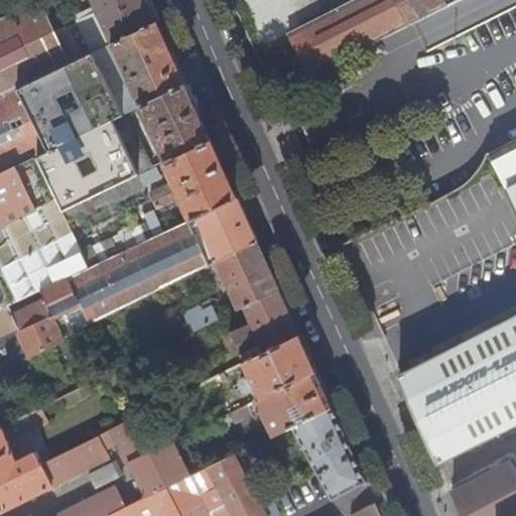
[(33,0),(0,16),(0,97),(17,89),(72,62),(42,0),(33,0)]
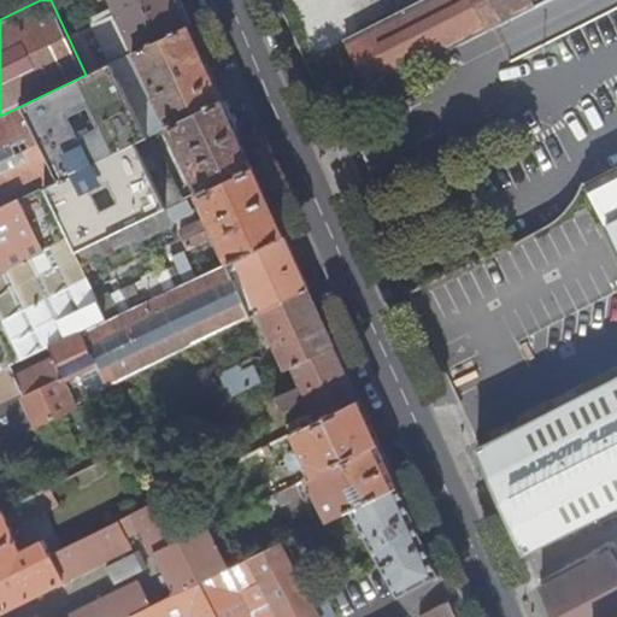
[(134,51),(189,25),(177,0),(110,0),(115,7),(106,11),(105,11),(89,18),(111,63),(134,51)]
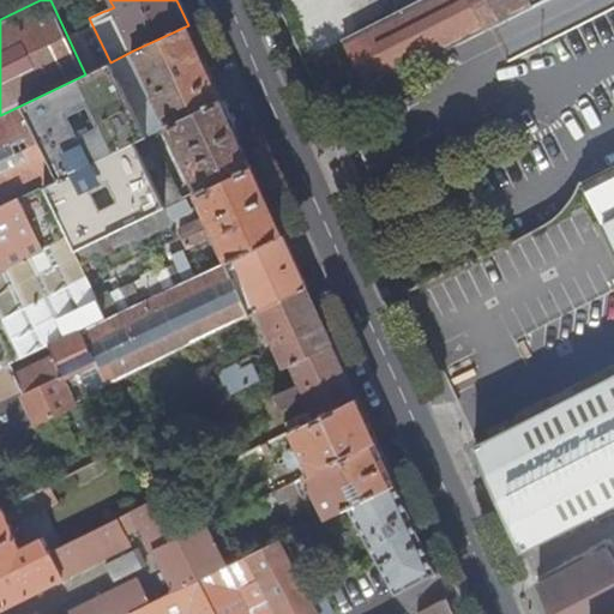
[(428,0),(348,40),(373,90),(547,0),(428,0)]
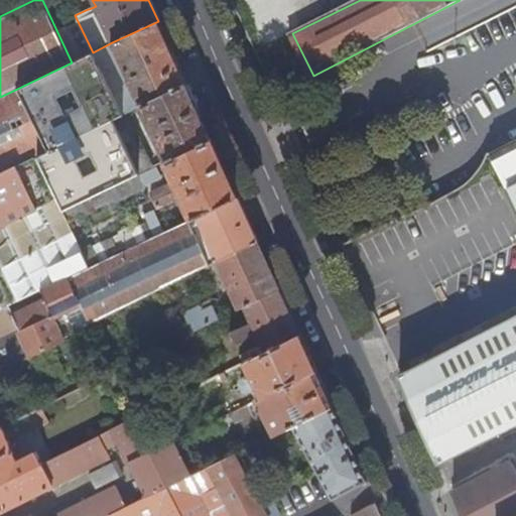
[(166,160),(211,138),(198,110),(185,82),(171,52),(158,21),(112,42),(140,104),(140,105),(149,125),(152,124),(158,137),(162,136),(164,142),(159,145),(166,160)]
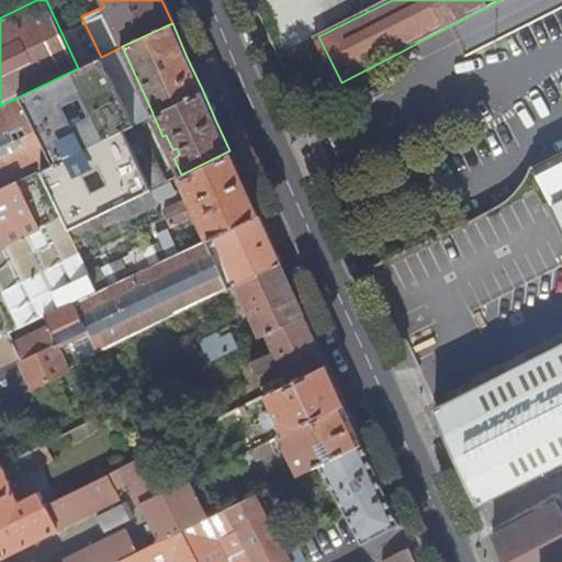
[(134,123),(153,114),(153,113),(122,46),(101,57),(133,123),(134,123)]
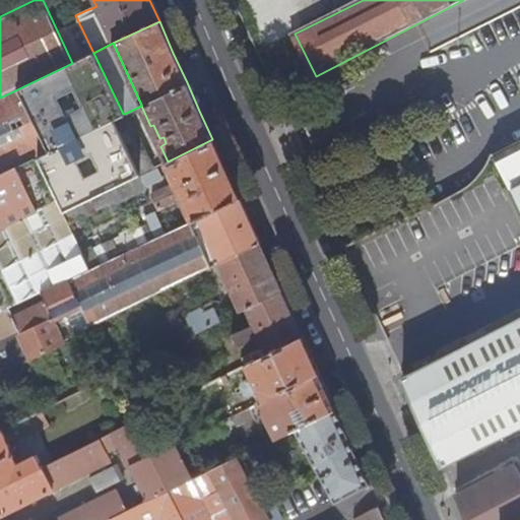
[(37,156),(63,212),(132,179),(151,170),(143,151),(131,156),(128,150),(140,145),(124,114),(123,114),(93,53),(72,63),(17,89),(48,150),(37,156)]
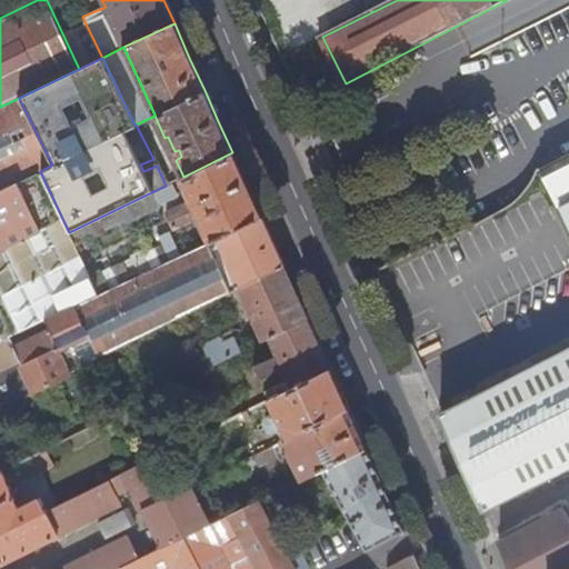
[(0,190),(40,171),(52,165),(19,98),(0,107),(0,190)]
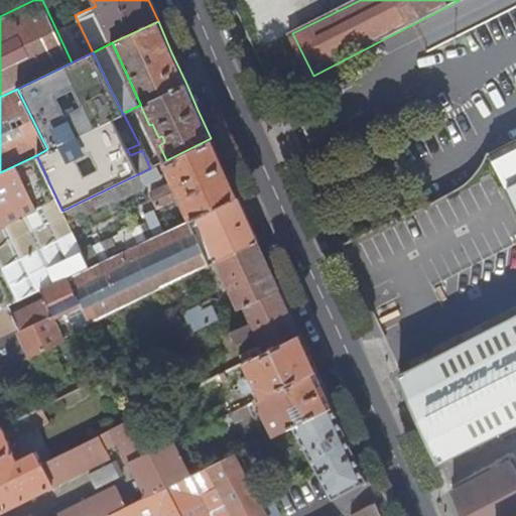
[(515,137),(495,149),(515,191),(515,137)]
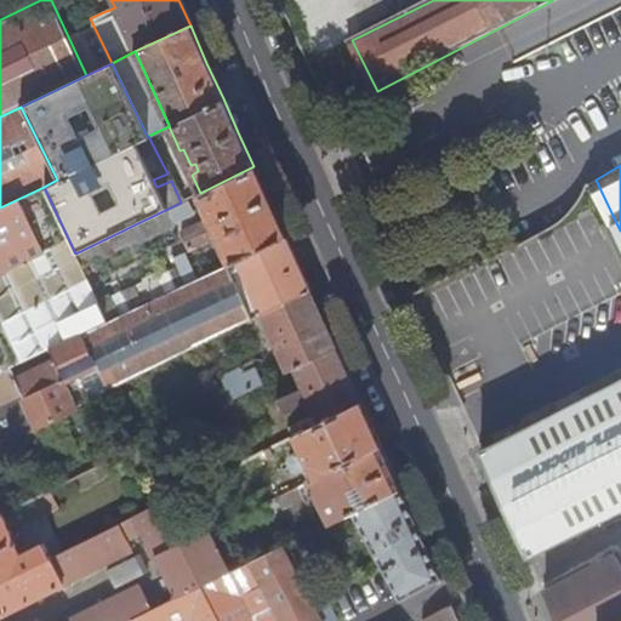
[(235,258),(285,235),(254,166),(200,193),(199,193),(208,212),(211,211),(215,217),(183,232),(191,249),(221,234),(224,240),(221,241),(229,262),(235,258)]
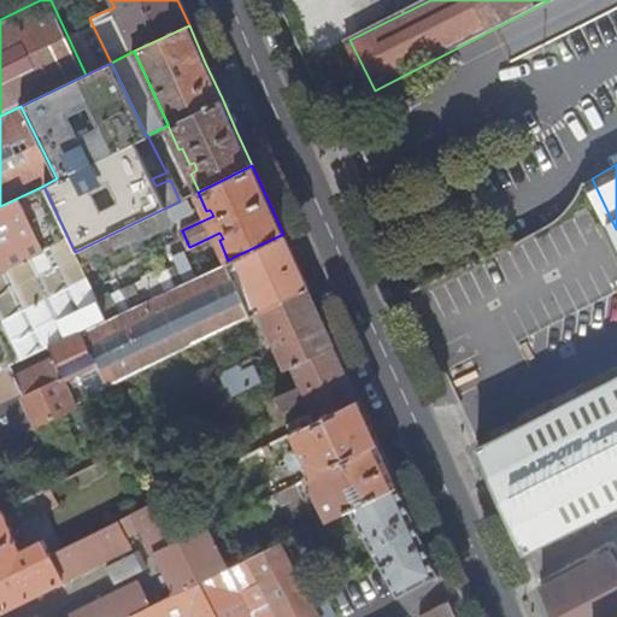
[(82,330),(106,319),(75,252),(43,186),(0,206),(0,442),(9,439),(109,388),(82,331),(82,330)]
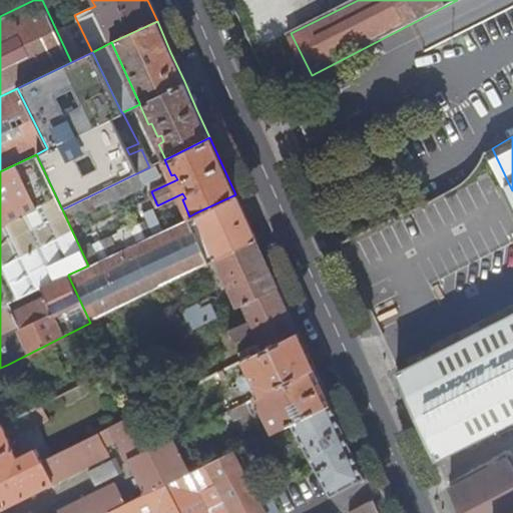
[(257,240),(235,194),(194,213),(195,214),(198,222),(216,260),(217,261),(257,240)]
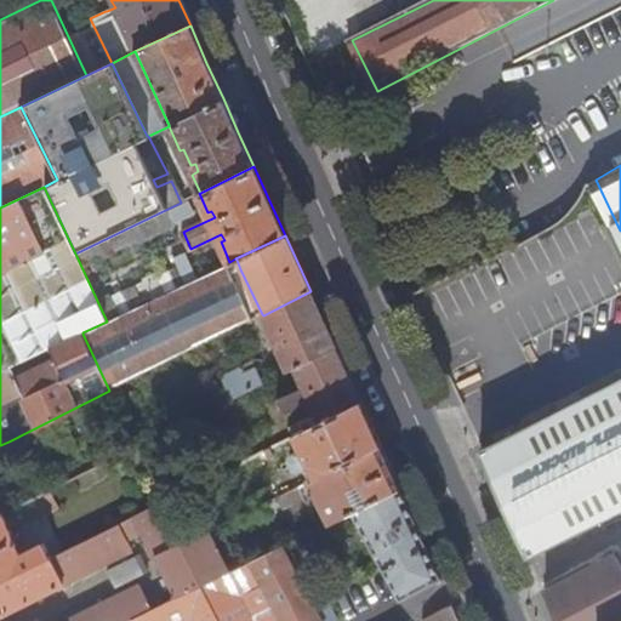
[(237,260),(83,334),(109,391),(262,314),(240,269),(237,260)]
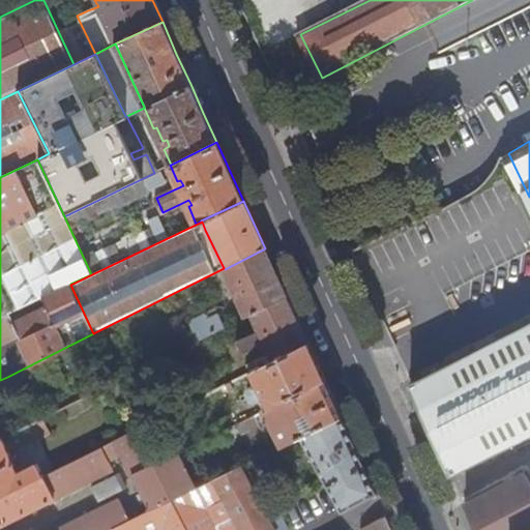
[(287,296),(265,248),(225,269),(246,317),(252,314),(287,296)]
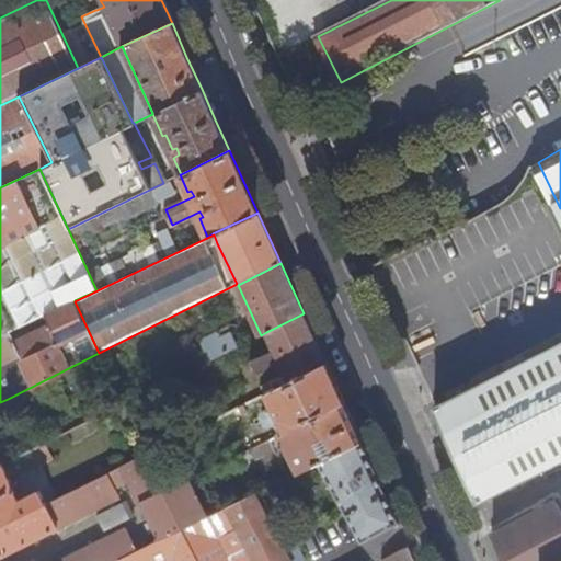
[(325,363),(304,313),(266,332),(275,351),(247,364),(249,368),(254,366),(259,375),(281,365),(285,374),(272,380),(276,388),(325,363)]
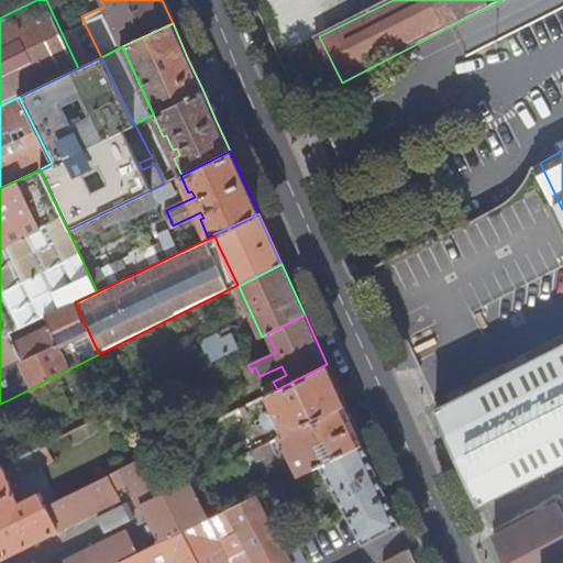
[(201,342),(211,362),(240,346),(233,334),(221,339),(219,333),(201,342)]
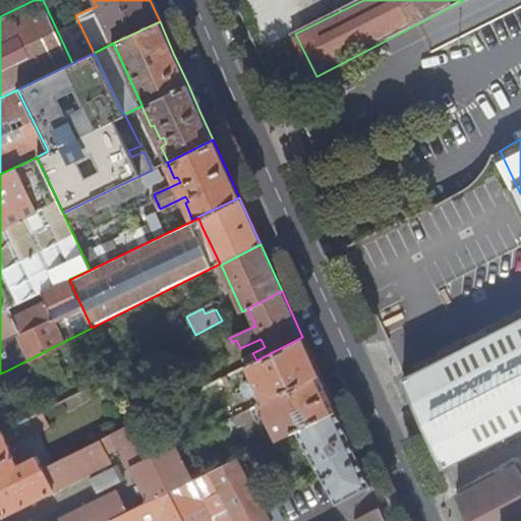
[(520,315),(407,379),(448,468),(520,430),(520,315)]
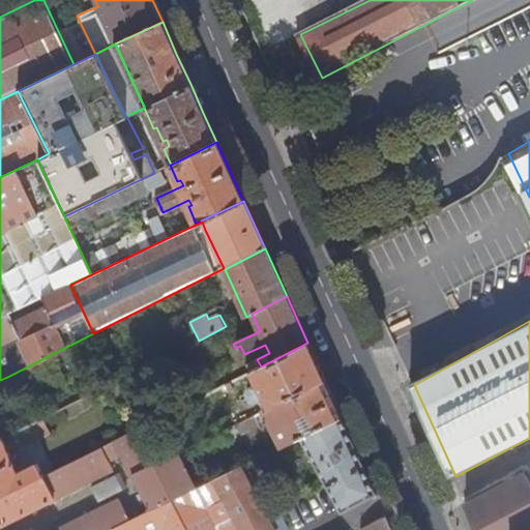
[(324,379),(307,343),(261,366),(252,371),(257,383),(249,386),(247,390),(252,400),(255,401),(264,396),(268,407),(324,379)]
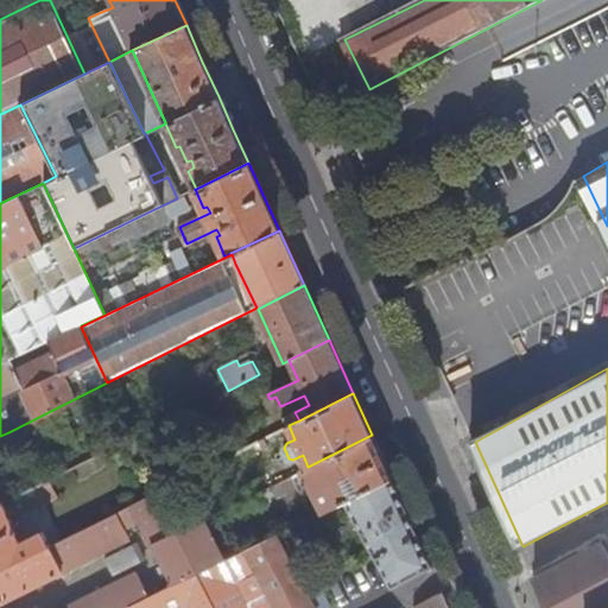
[(14,443),(8,432),(0,436),(0,444),(2,449),(14,443)]
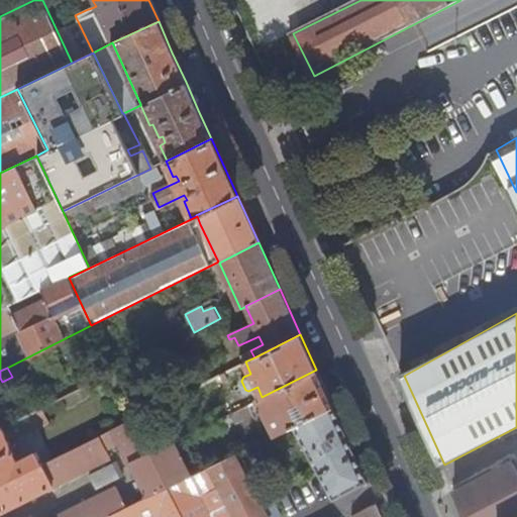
[(274,435),(294,425),(300,422),(292,406),(299,403),(307,419),(332,406),(316,370),(262,397),(256,399),(257,400),(274,435)]
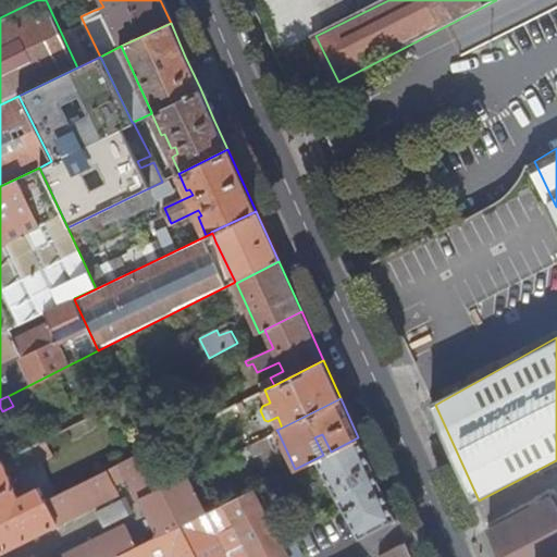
[(238,403),(232,406),(235,413),(242,410),(238,403)]
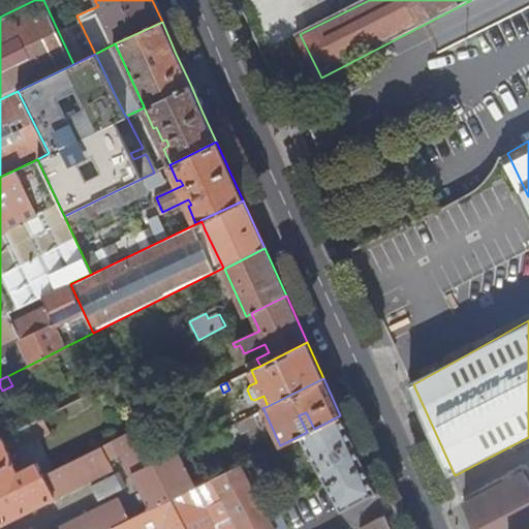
[(340,511),(375,493),(340,415),(314,429),(307,432),(301,435),(340,511)]
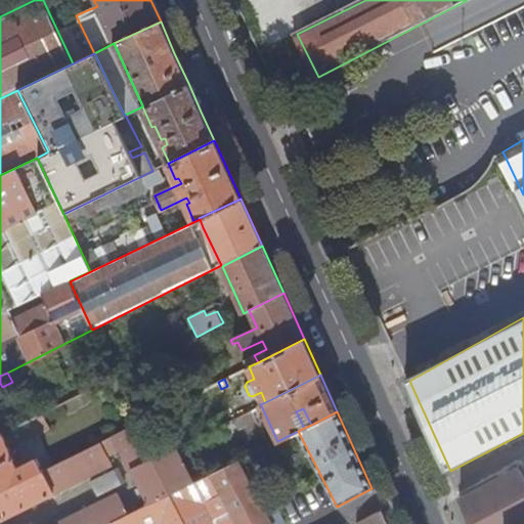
[(50,427),(43,412),(24,423),(31,437),(50,427)]
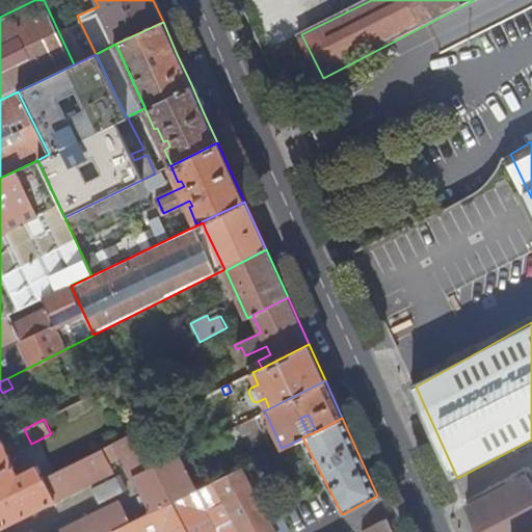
[(236,434),(233,427),(227,430),(230,437),(236,434)]
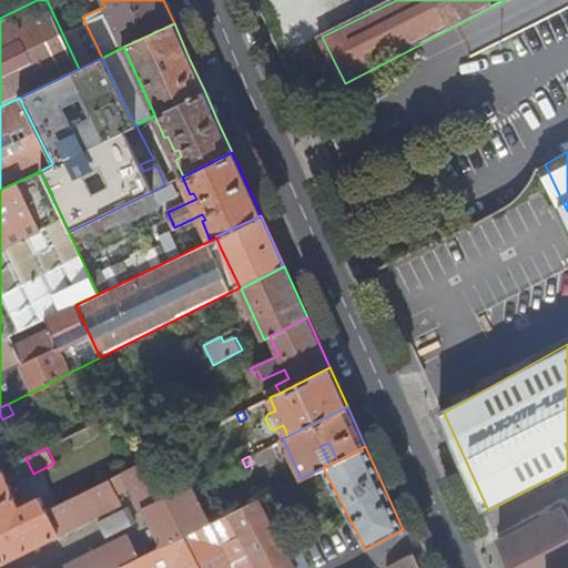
[(0,533),(0,566),(12,560),(11,558),(16,555),(18,557),(28,553),(27,550),(120,503),(117,495),(131,487),(160,547),(210,523),(191,485),(164,497),(146,460),(47,509),(0,533)]
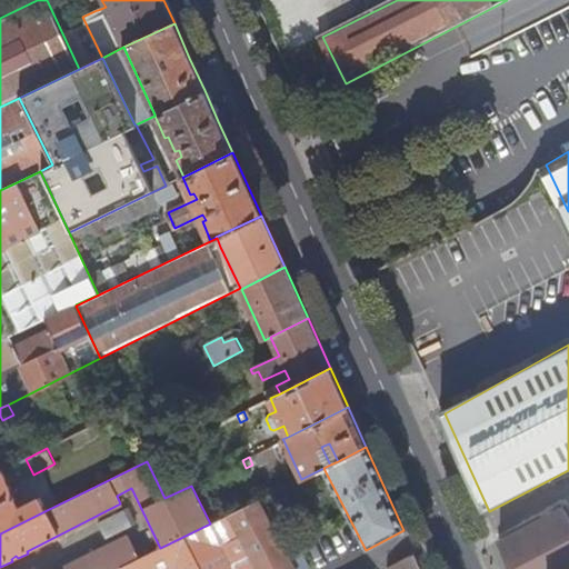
[(3,470),(0,471),(0,533),(47,510),(41,498),(20,508),(3,470)]
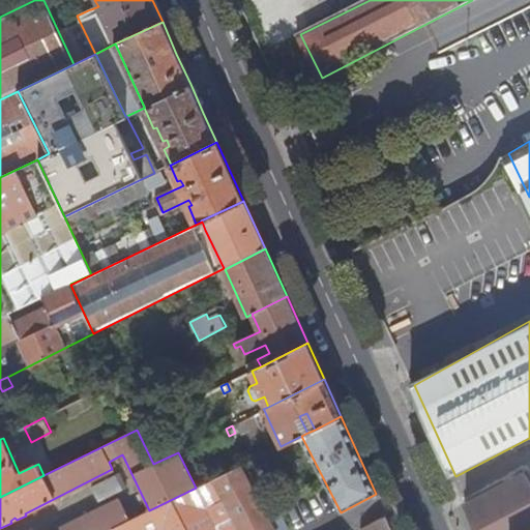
[(258,501),(240,466),(204,483),(196,488),(149,510),(136,518),(110,529),(286,529),(288,529),(270,494),(258,501)]
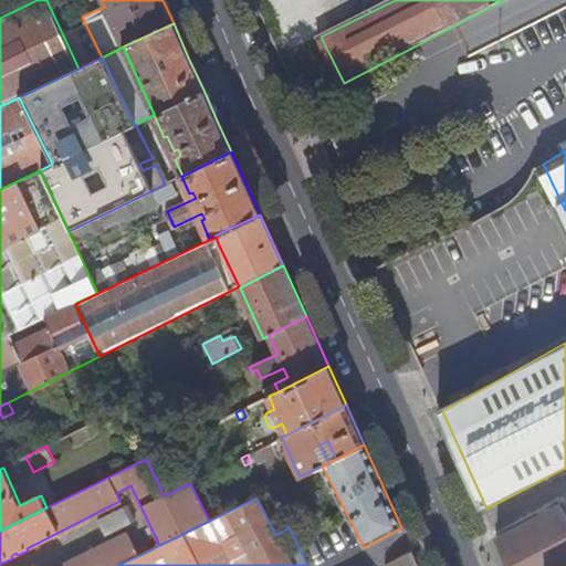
[(500,540),(512,565),(565,565),(565,511),(564,507),(500,540)]
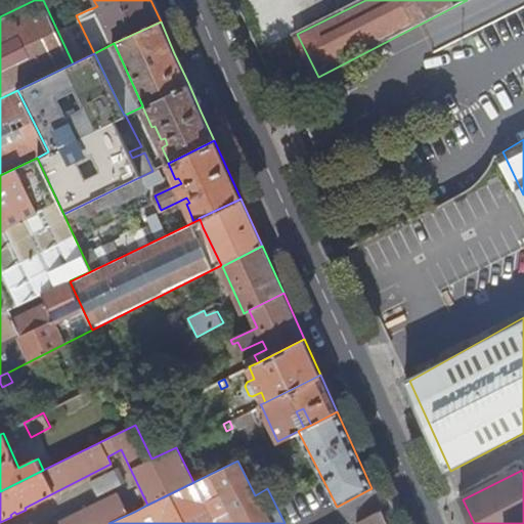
[(97,495),(121,484),(114,471),(91,482),(97,495)]
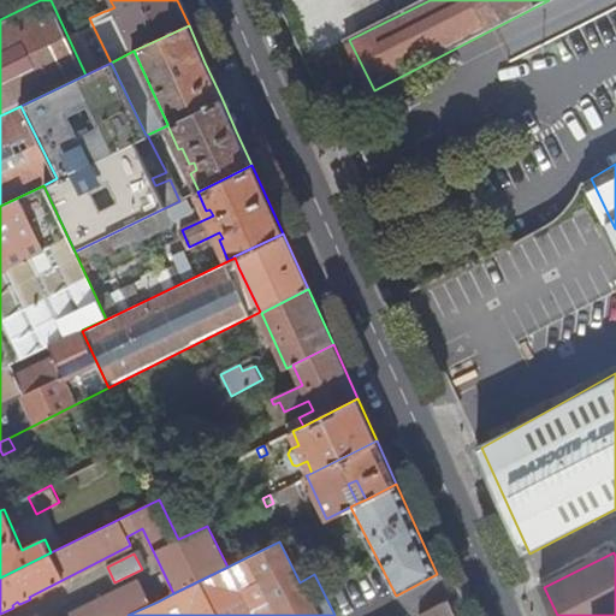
[(84,609),(87,615),(128,615),(158,602),(146,579),(84,609)]
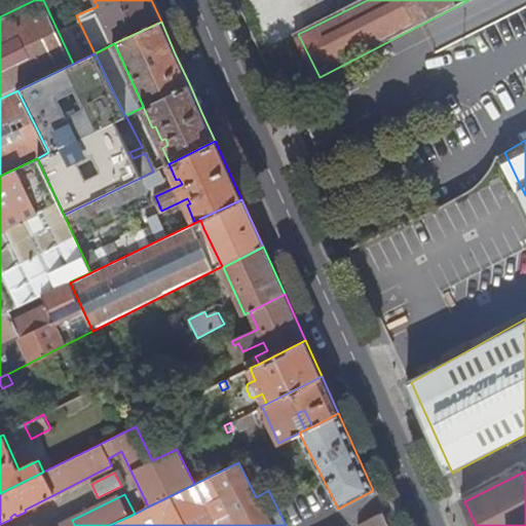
[(388,525),(383,512),(359,525),(388,525)]
